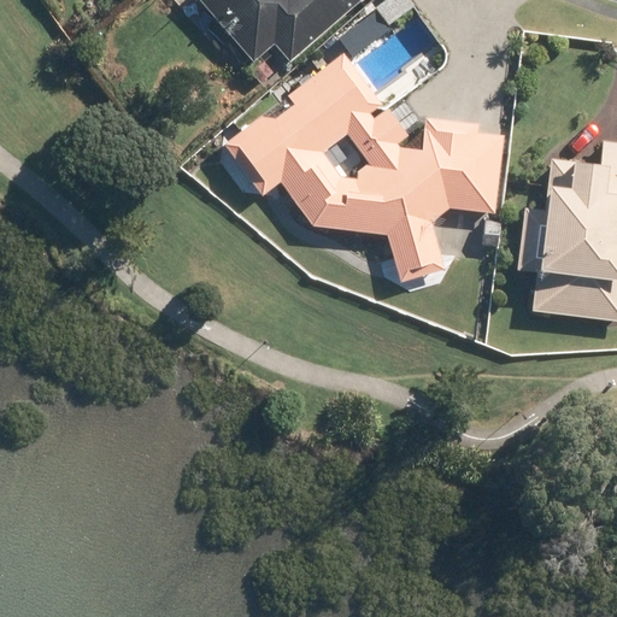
[(195,0),(248,59),(269,41),(286,62),(354,0),(195,0)]
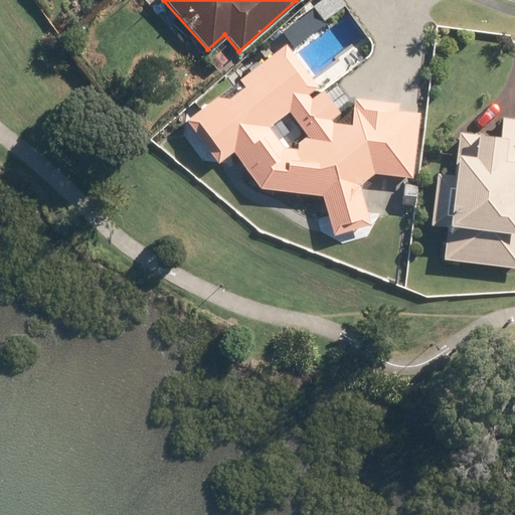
[(344,0),(322,0),(314,6),(324,20),(347,3),(344,0)]
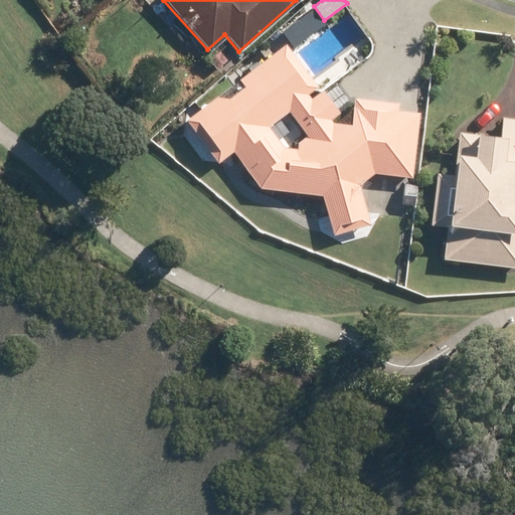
[(185,120),(218,162),(232,151),(260,187),(323,195),(334,235),(370,224),(359,185),(373,174),(411,178),(419,115),(398,112),(399,104),(355,99),(352,125),(334,123),(331,120),(340,113),(322,90),(310,100),(307,96),(318,87),(284,44),(239,80),(243,87),(227,100),(222,92),(185,120)]
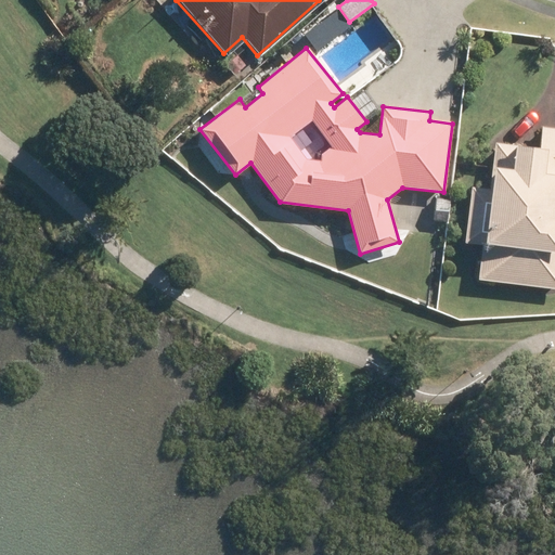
[(554,129),(538,127),(536,149),(491,142),(486,190),(468,188),(461,243),(478,246),(475,280),(554,291),(554,129)]
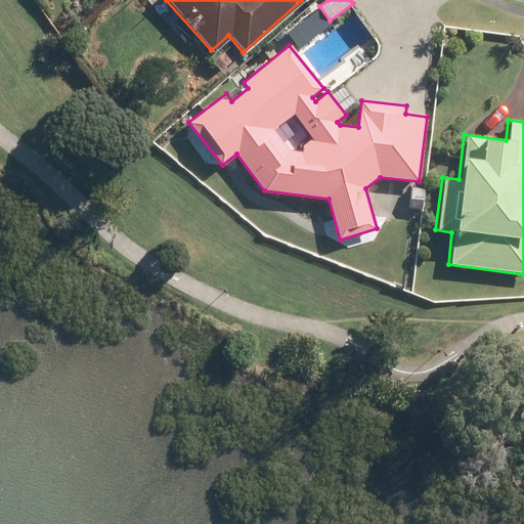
[(410,186),(408,209),(422,210),(425,188),(410,186)]
